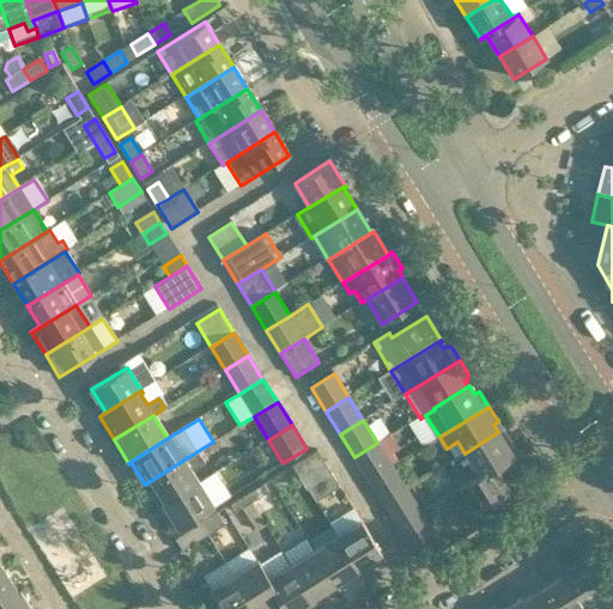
[(498,432),(465,454),(479,475),(479,476),(495,467),(496,468),(517,454),(517,452),(509,440),(509,439),(504,442),(498,432)]
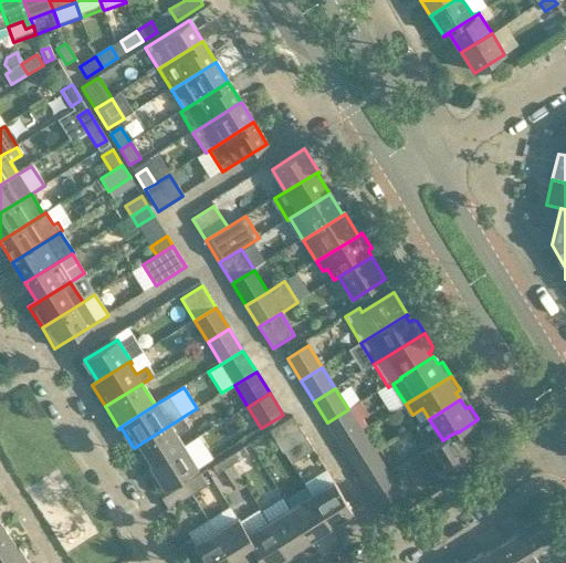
[(327,423),(341,445),(362,431),(348,409),(327,423)]
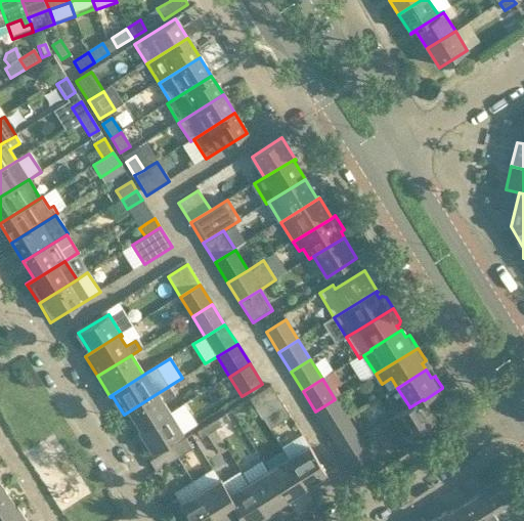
[(250,399),(256,409),(277,396),(271,386),(265,390),(250,399)]
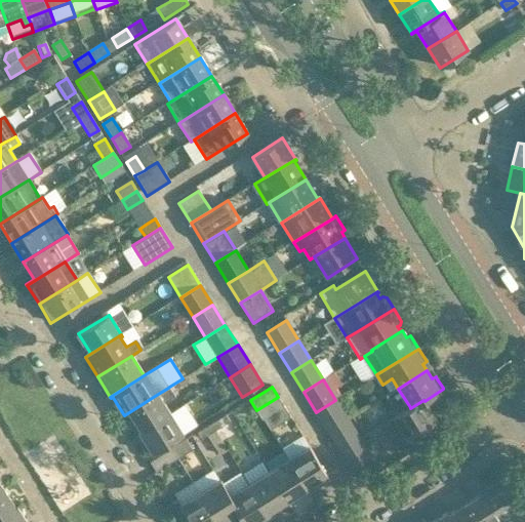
[(134,435),(134,436),(170,414),(165,405),(175,398),(168,388),(158,394),(124,415),(135,434),(134,435)]
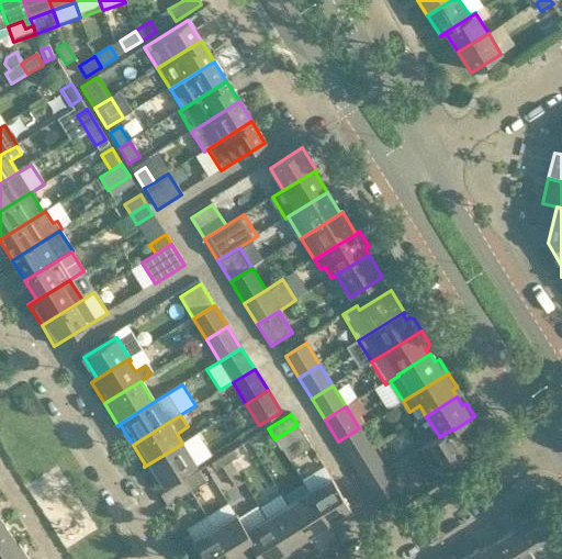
[(274,439),(281,450),(288,462),(312,448),(304,436),(298,425),(274,439)]
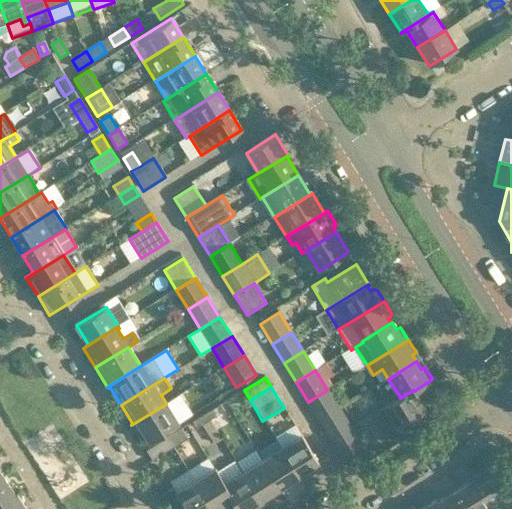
[(308,402),(320,421),(339,409),(327,390),(308,402)]
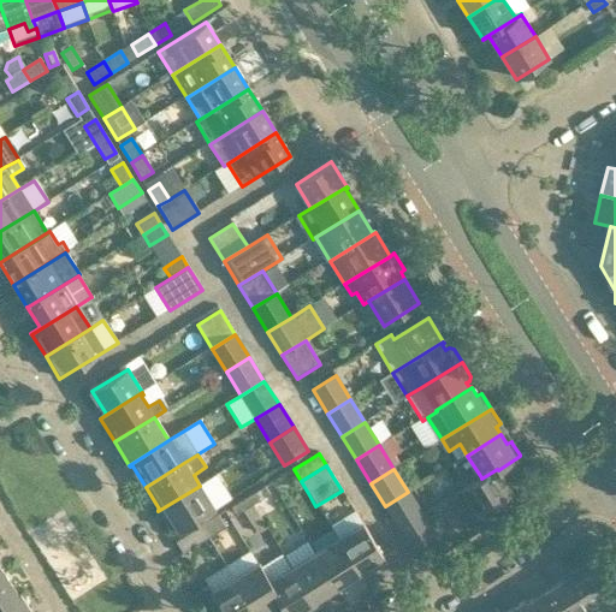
[(462,488),(455,493),(456,494),(480,534),(508,516),(498,501),(511,493),(498,470),(497,469),(481,479),(481,477),(462,488)]
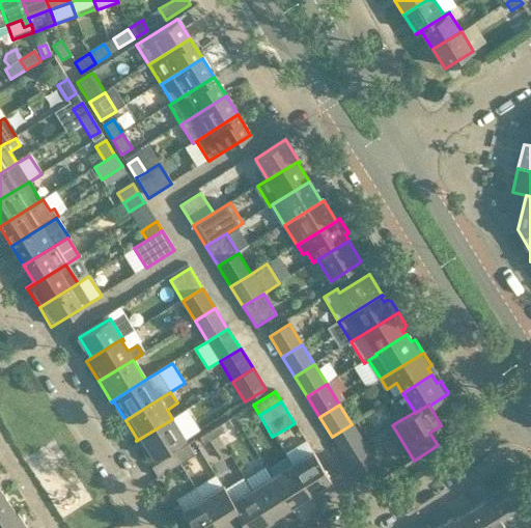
[(172,419),(136,441),(149,463),(186,440),(172,419)]
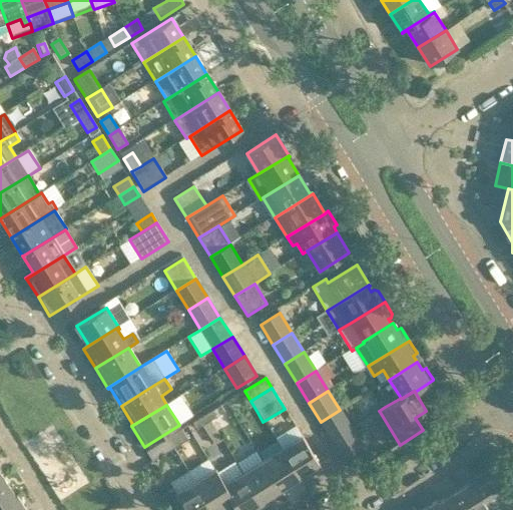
[(220,407),(206,415),(210,421),(223,413),(220,407)]
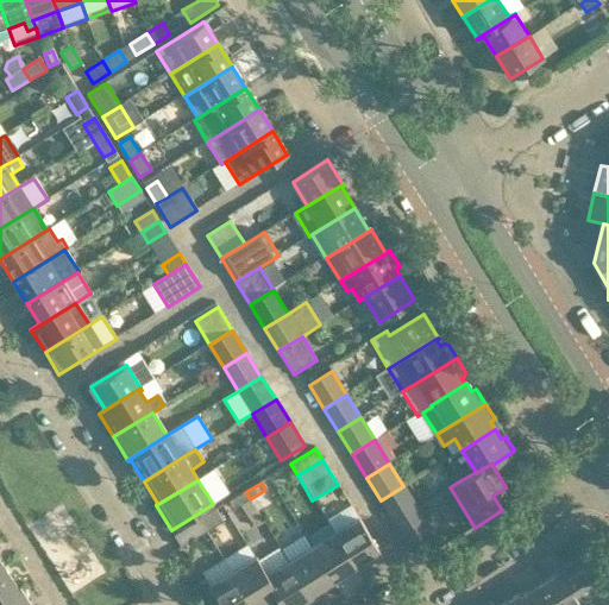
[(381,500),(395,523),(418,509),(403,486),(381,500)]
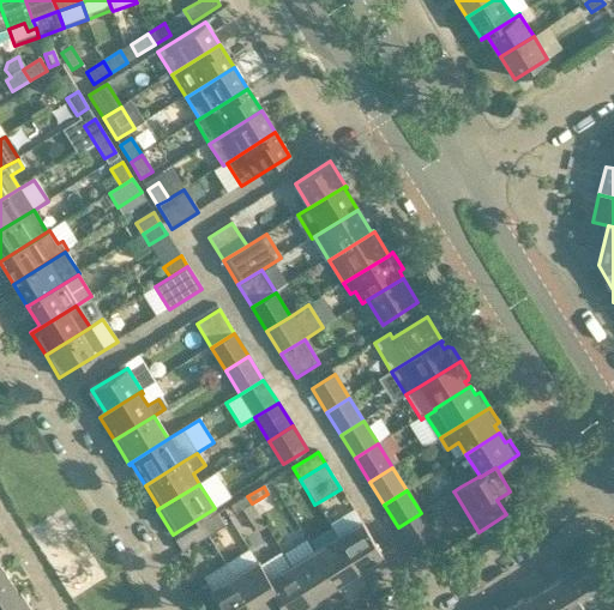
[(247,496),(230,507),(235,514),(242,509),(252,503),(247,496)]
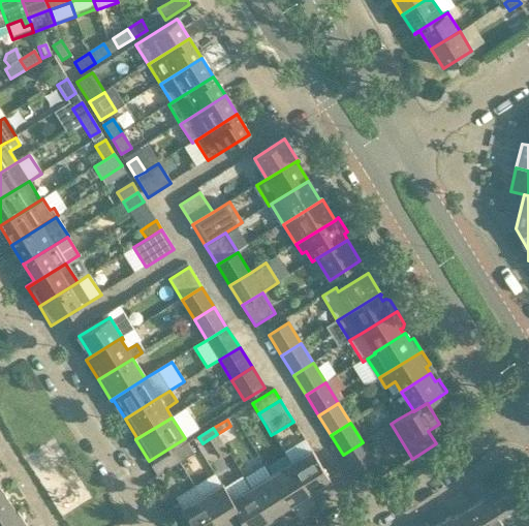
[(217,434),(209,439),(217,453),(225,447),(217,434)]
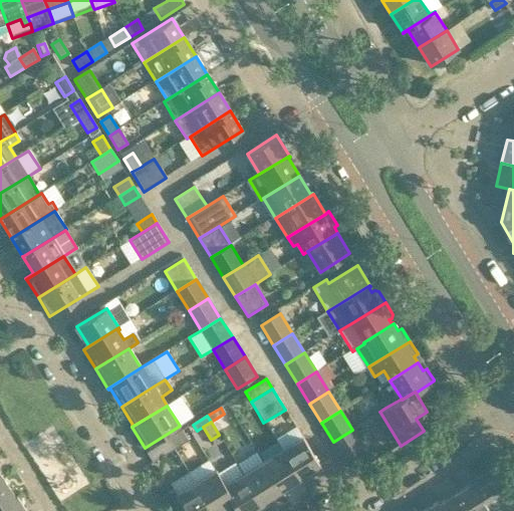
[(352,430),(333,442),(345,462),(364,450),(352,430)]
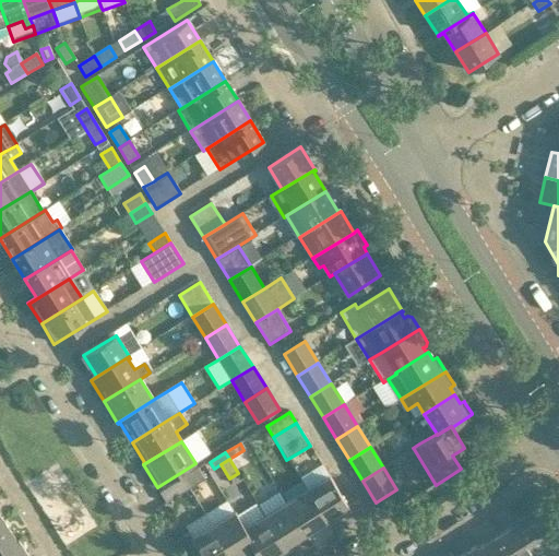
[(198,469),(183,478),(190,489),(205,480),(198,469)]
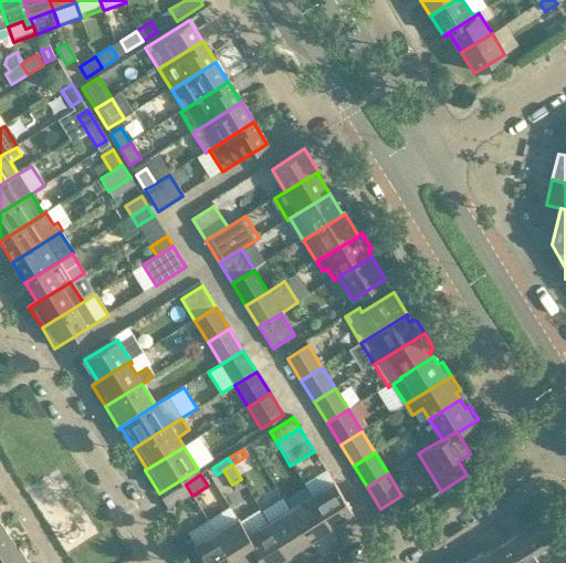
[(333,482),(311,497),(332,529),(354,515),(333,482)]
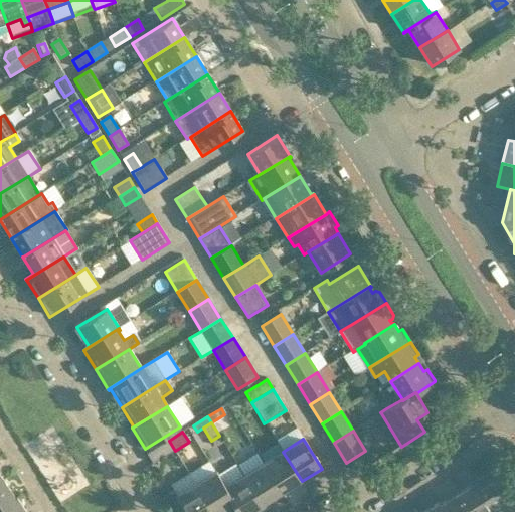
[(147,454),(153,464),(175,451),(169,441),(147,454)]
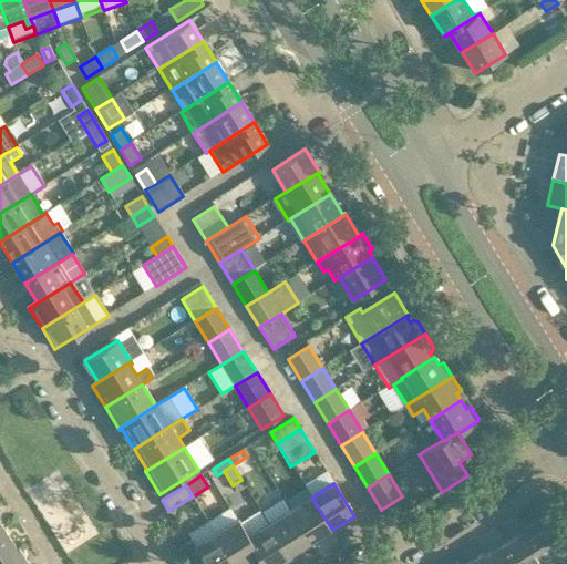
[(331,531),(332,530),(311,498),(290,511),(310,542),(313,547),(327,539),(328,535),(326,532),(330,530),(331,531)]
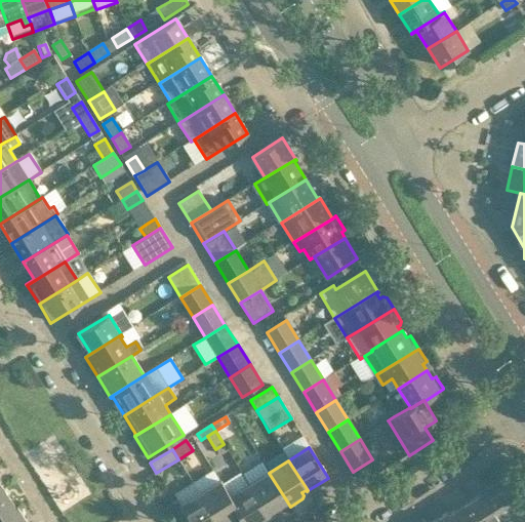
[(366,470),(361,473),(366,481),(373,476),(370,471),(366,470)]
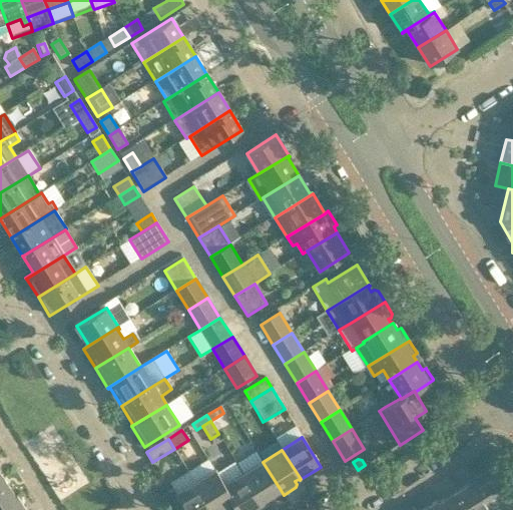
[(263,462),(243,474),(262,503),(264,503),(263,501),(281,490),(263,462)]
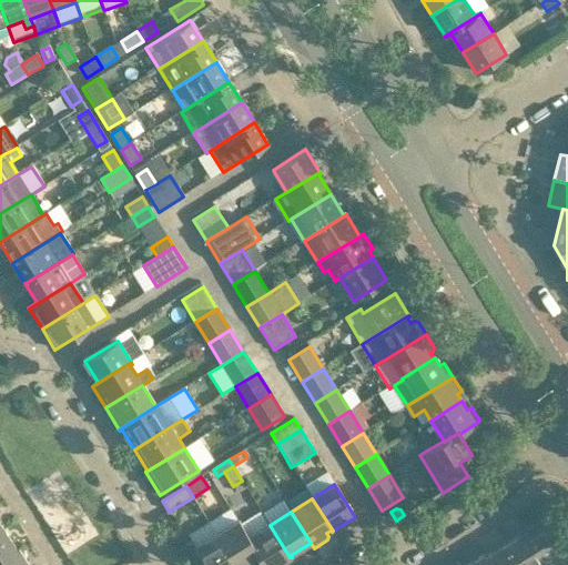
[(550,515),(528,530),(549,562),(559,555),(561,558),(565,562),(567,563),(567,527),(567,526),(560,531),(550,515)]
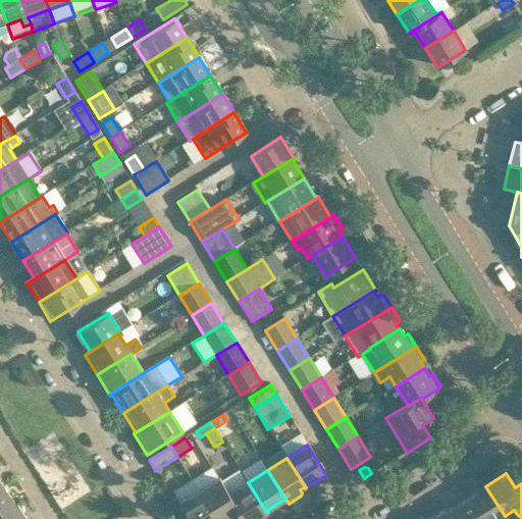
[(218,479),(199,491),(215,518),(243,518),(227,495),(229,494),(219,478),(218,479)]
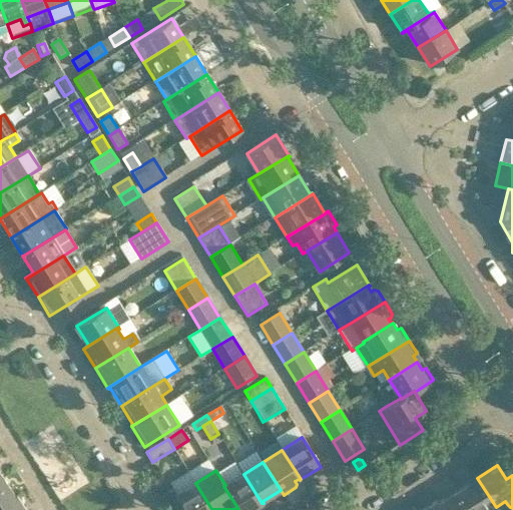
[(225,485),(223,486),(238,509),(251,509),(262,503),(243,474),(225,485)]
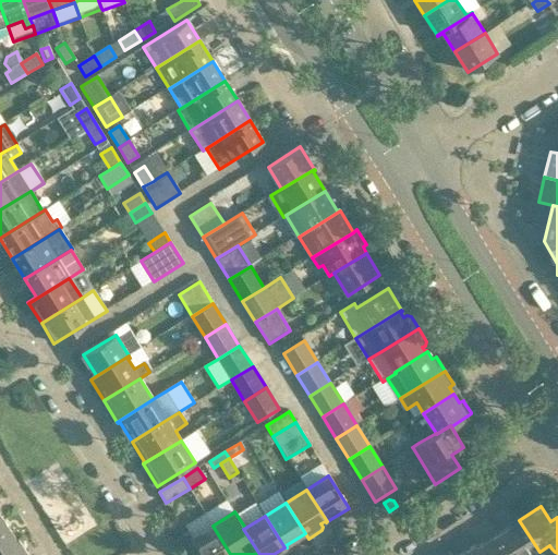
[(519,522),(499,534),(511,554),(541,554),(540,552),(519,520),(518,520),(519,522)]
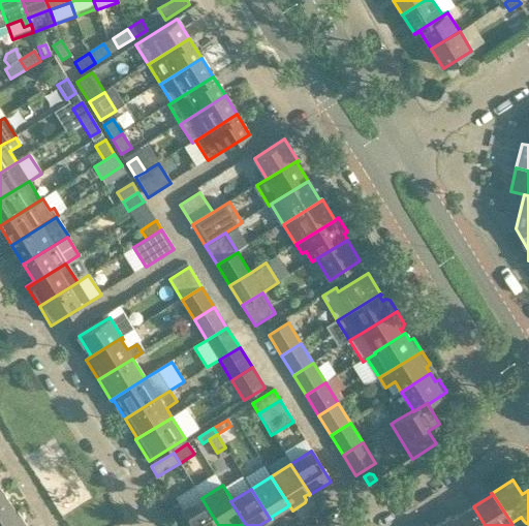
[(4,494),(0,496),(0,524),(18,514),(18,513),(16,514),(4,494)]
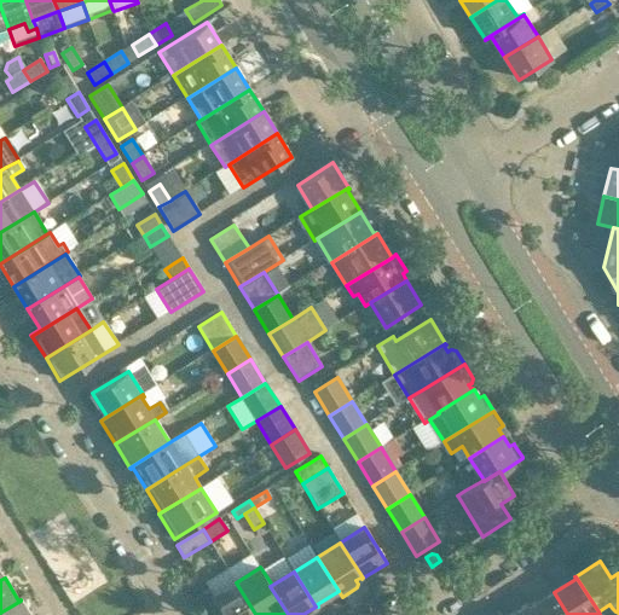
[(255,614),(236,582),(214,596),(210,590),(195,599),(204,614),(255,614)]
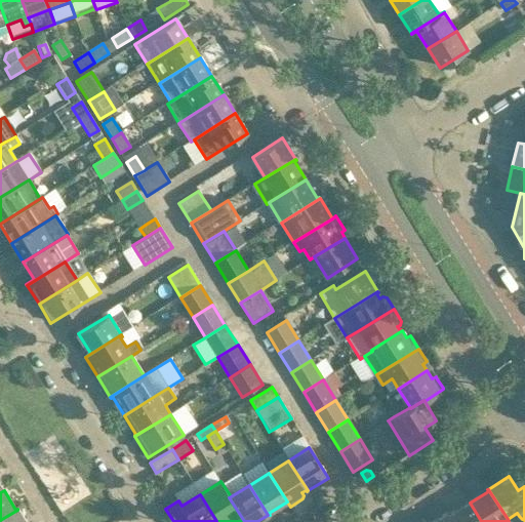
[(450,513),(448,514),(453,521),(481,521),(470,503),(451,515),(450,513)]
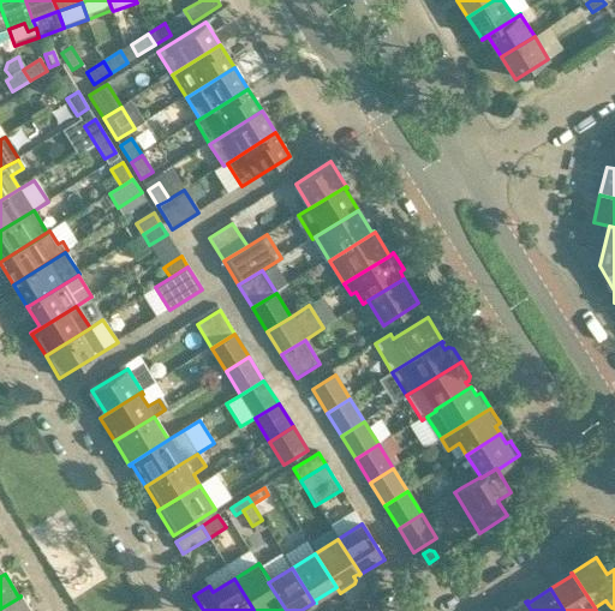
[(29,610),(21,597),(0,609),(0,610),(29,610)]
